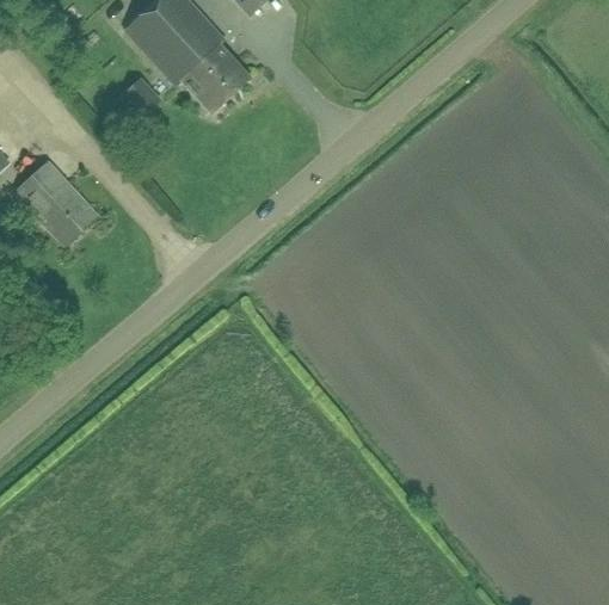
[(213,112),(251,76),(221,43),(227,38),(191,0),(155,0),(129,25),(179,80),(182,79),(213,112)]
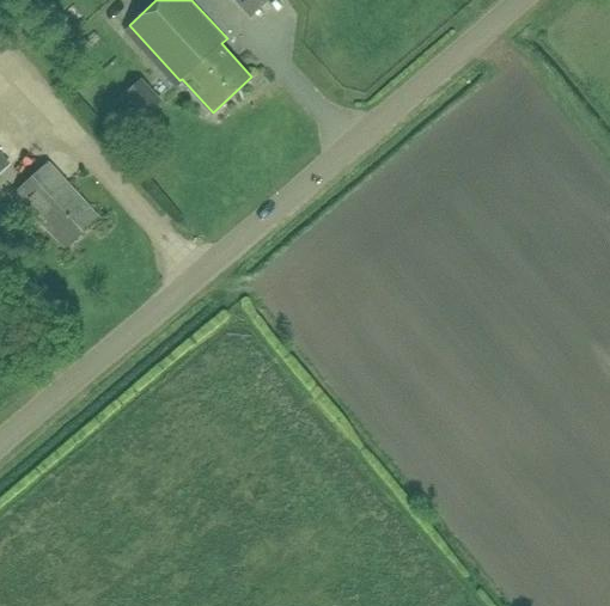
[(238,0),(250,13),(264,0),(238,0)]
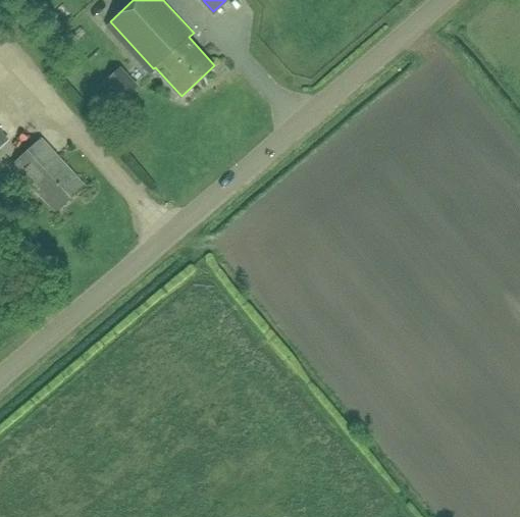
[(0,146),(9,137),(0,126),(0,146)]
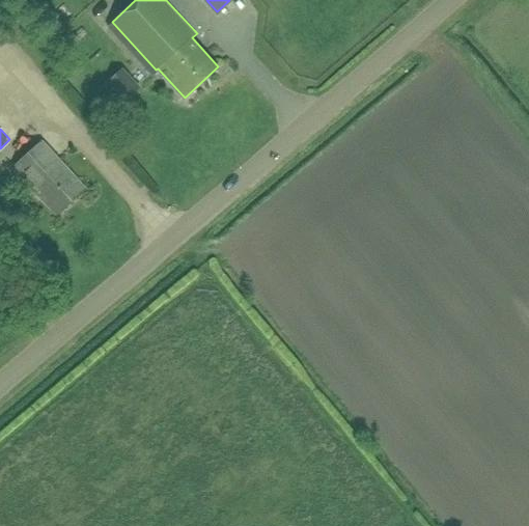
[(57,213),(86,187),(42,138),(14,164),(57,213)]
